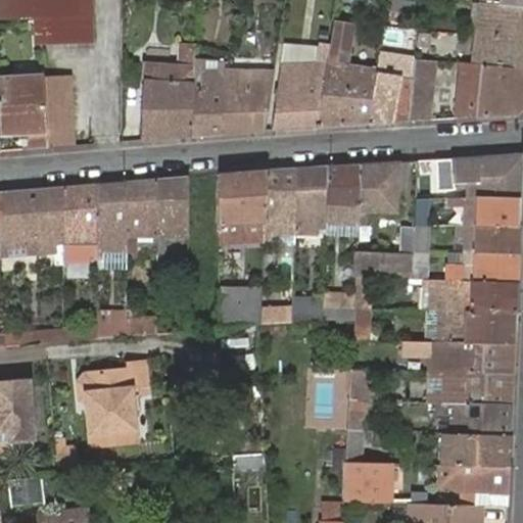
[(0,0),(0,18),(40,19),(42,47),(95,47),(95,18),(94,0),(0,0)]
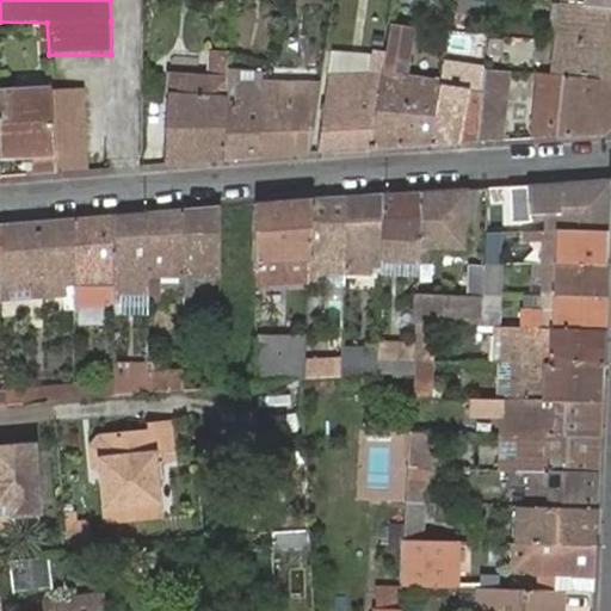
[(548,39),(610,45),(610,8),(574,6),(551,4),(548,39)]
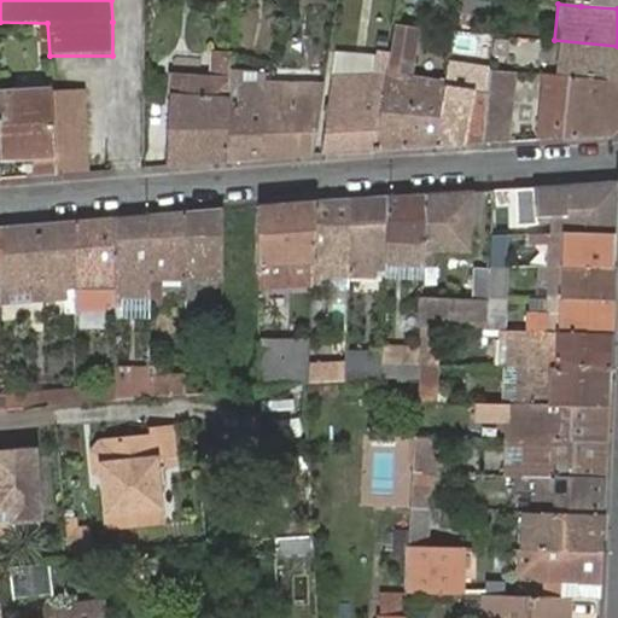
[(377,152),(441,147),(449,82),(410,77),(402,75),(404,62),(413,63),(418,28),(397,25),(392,56),(377,152)]
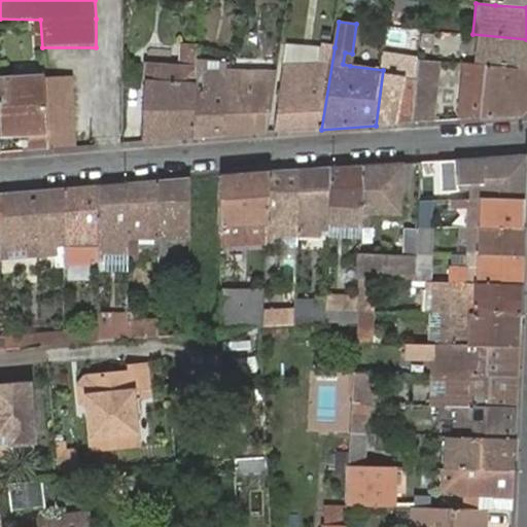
[(478,66),(526,70),(526,39),(472,34),(469,65),(478,66)]
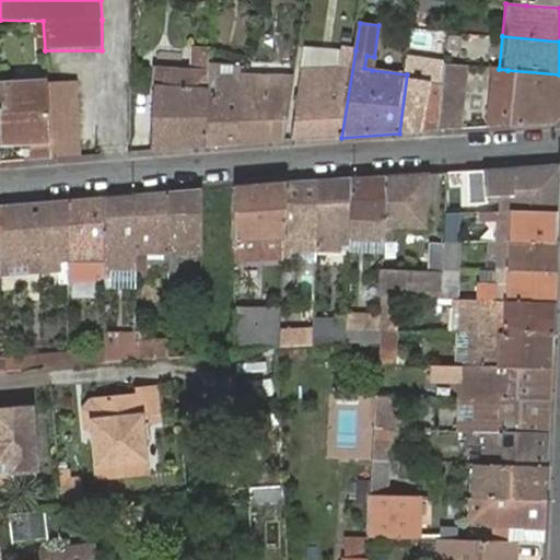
[(211,50),(197,49),(195,72),(158,70),(150,153),(206,149),(209,90),(211,50)]
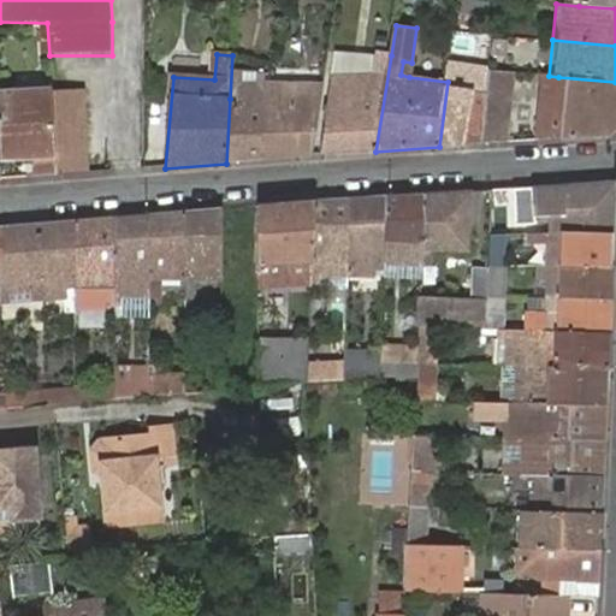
[(324,155),(375,152),(390,61),(377,61),(377,73),(332,78),(323,155),(324,155)]
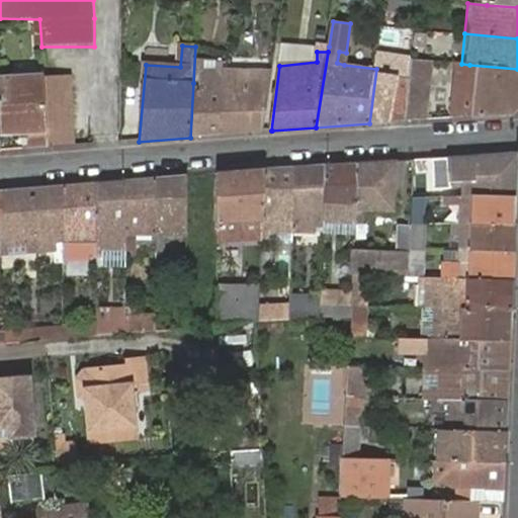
[(282,54),(279,66),(317,62),(317,52),(282,54)]
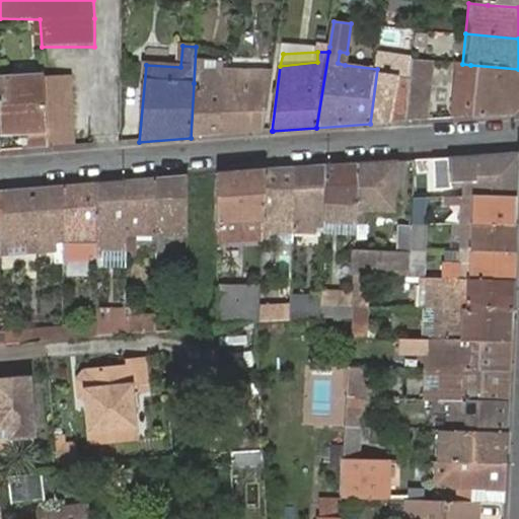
[(347,53),(340,52),(338,63),(345,65),(347,53)]
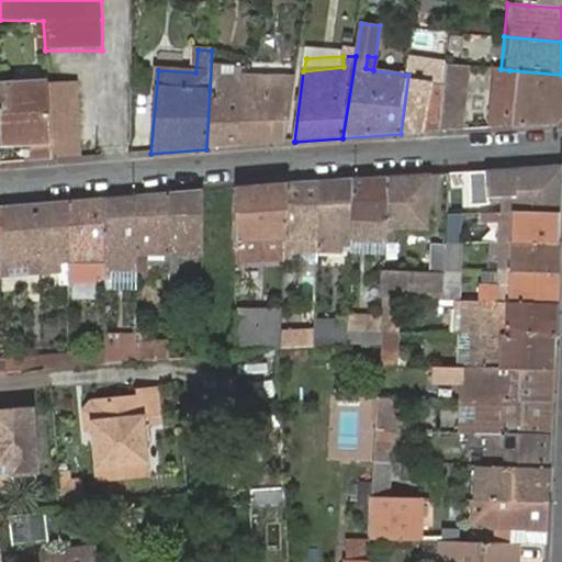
[(401,134),(438,132),(444,85),(434,82),(436,62),(411,59),(408,75),(401,134)]
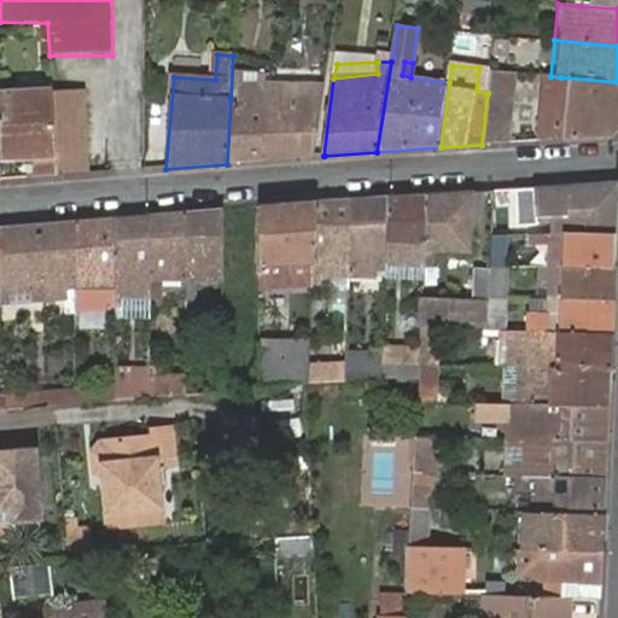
[(477,91),(488,93),(491,69),(479,68),(477,91)]
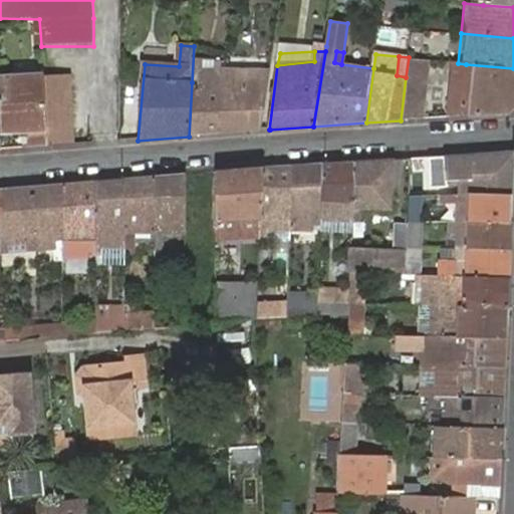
[(410,57),(404,120),(422,119),(429,60),(410,57)]
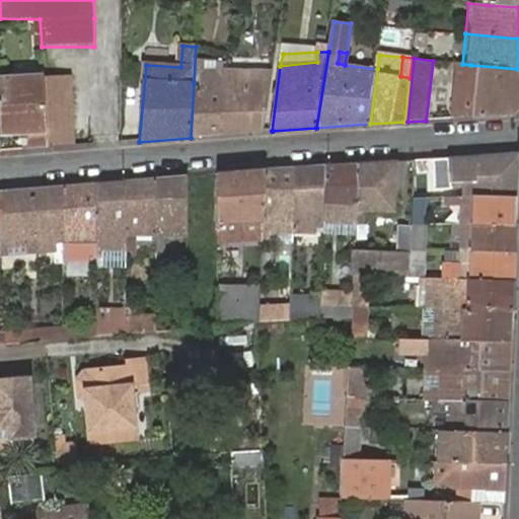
[(456,63),(450,119),(512,115),(518,108),(518,69),(470,65),(462,64),(456,63)]
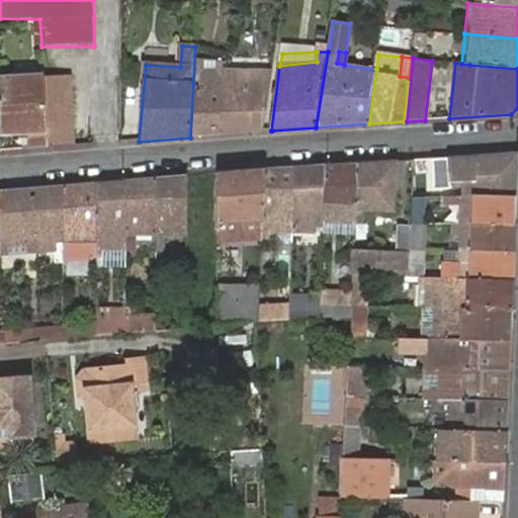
[(224,74),(224,84),(222,135),(252,133),(263,131),(267,107),(273,72),(224,74)]
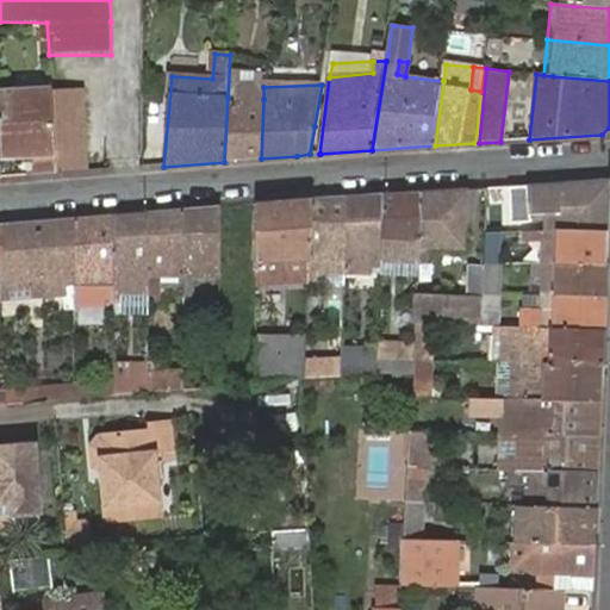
[(0,97),(51,97),(51,95),(50,86),(0,87),(0,97)]
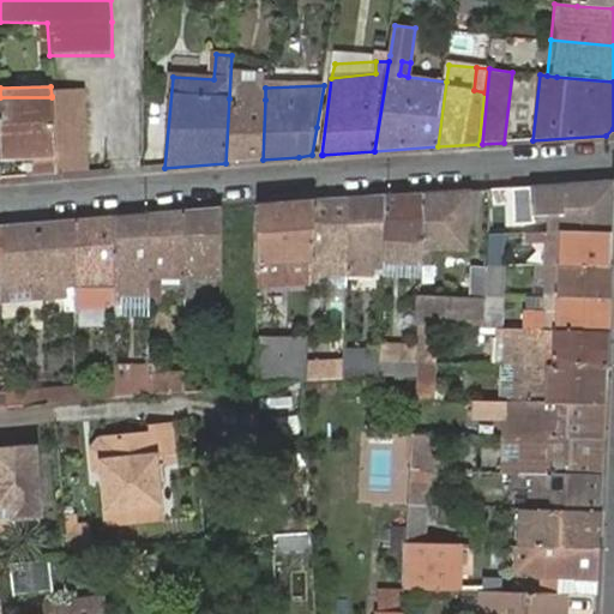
[(56,178),(90,175),(85,94),(52,96),(52,97),(56,178)]
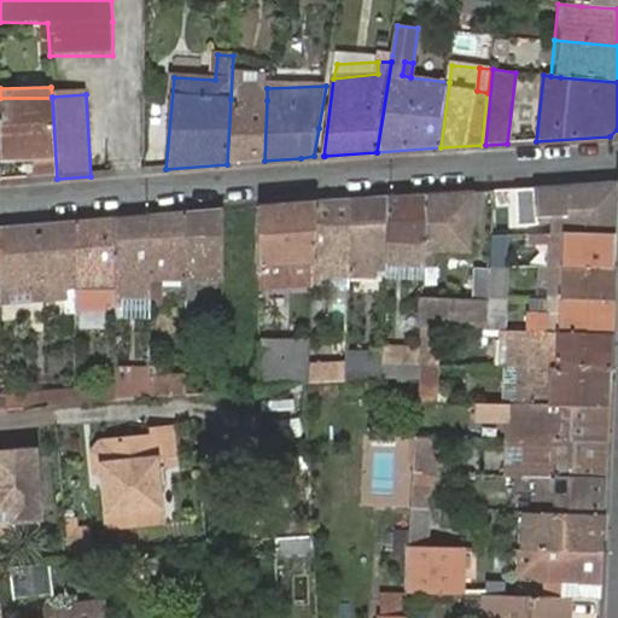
[(31,181),(57,179),(52,98),(0,98),(0,157),(31,157),(31,181)]
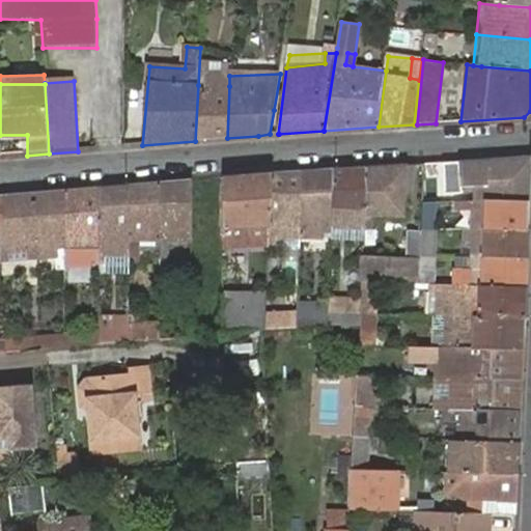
[(229,86),(198,85),(195,141),(227,138),(229,86)]
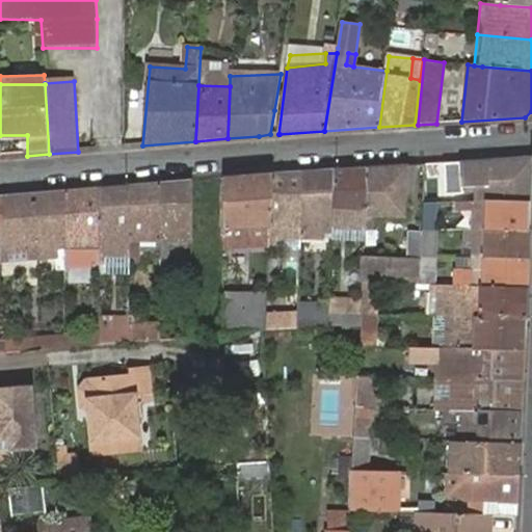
[(461,205),(476,204),(530,202),(531,159),(444,165),(447,194),(461,192),(461,205)]
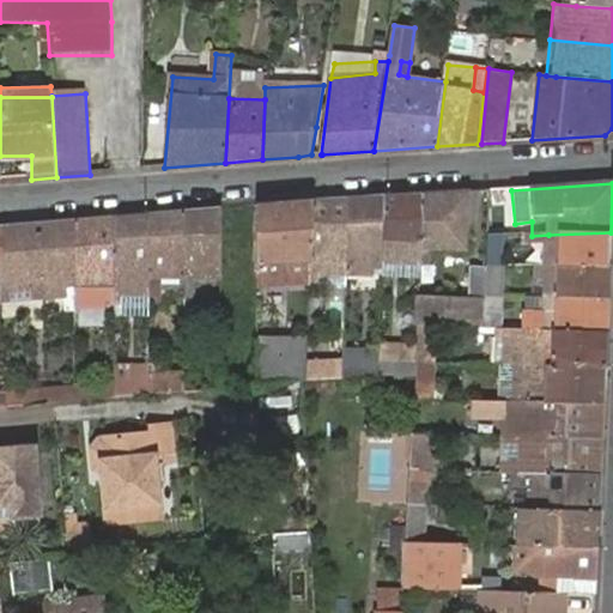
[(467,253),(472,193),(422,196),(418,261),(417,275),(430,277),(432,252),(467,253)]
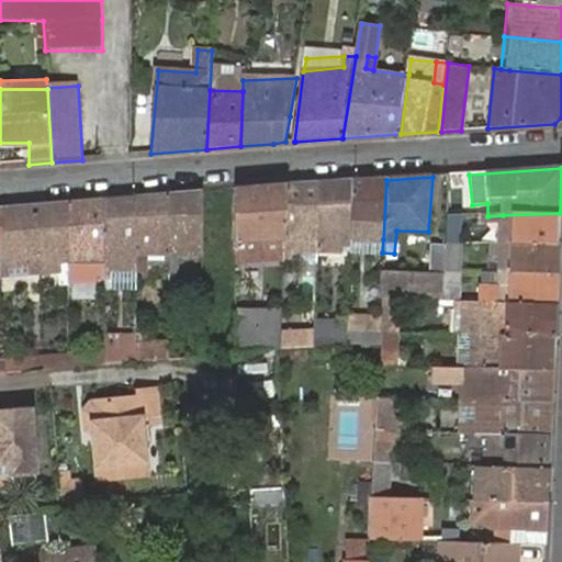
[(349,240),(383,239),(386,180),(352,182),(349,240)]
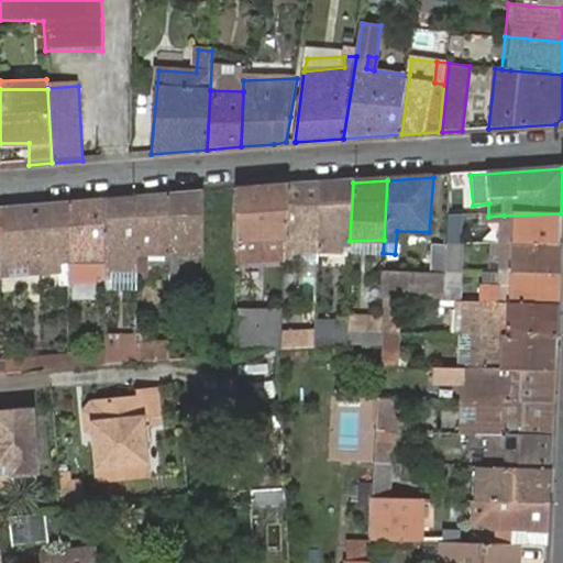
[(317,243),(350,241),(353,183),(321,185),(317,243)]
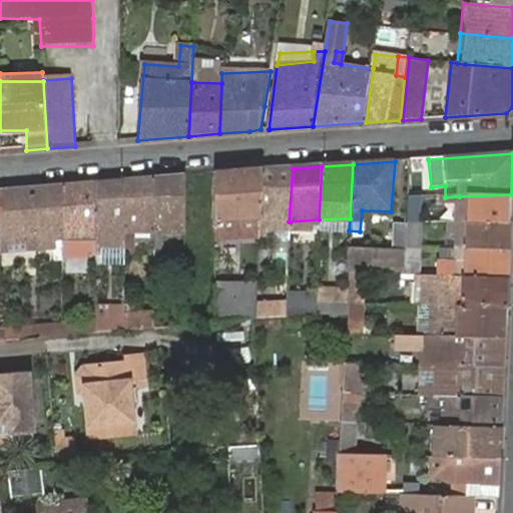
[(289,230),(289,221),(293,168),(262,170),(259,230),(289,230)]
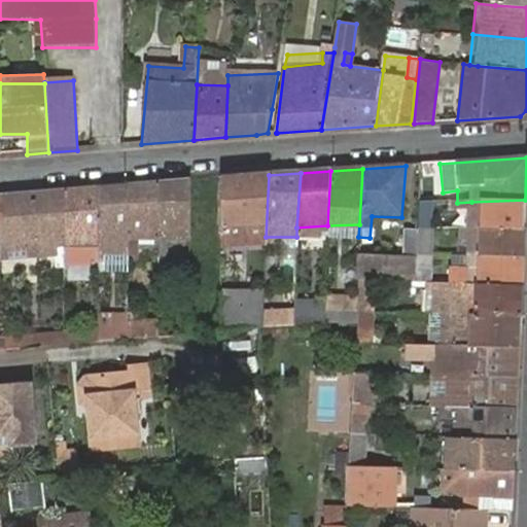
[(220,235),(220,249),(260,248),(259,241),(266,240),(266,237),(269,175),(221,179),(220,235)]
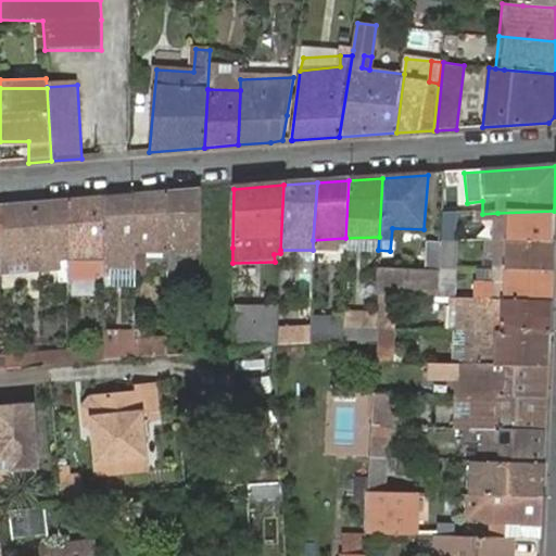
[(166,253),(166,272),(176,272),(176,252),(199,253),(199,249),(200,191),(167,194),(166,253)]
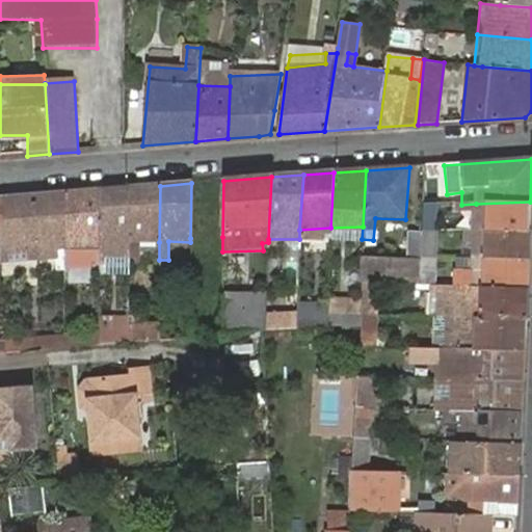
[(160,186),(130,188),(129,259),(138,259),(137,241),(159,242),(160,186)]
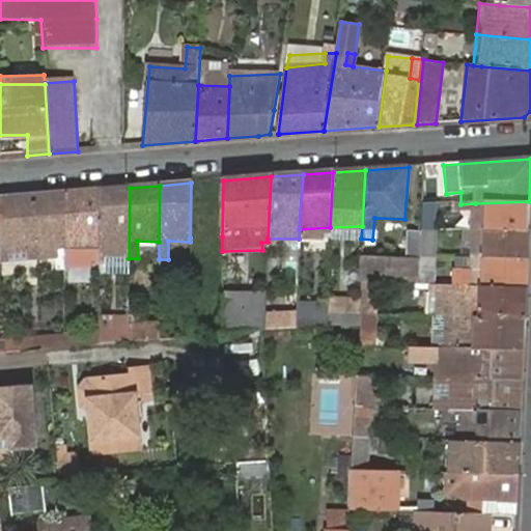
[(98,262),(129,260),(129,258),(130,188),(98,191),(98,262)]
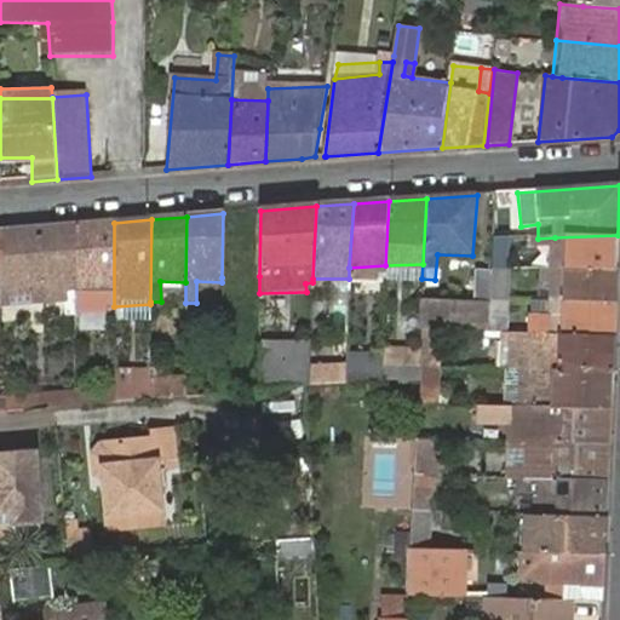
[(114,223),(78,225),(75,310),(114,308),(114,306),(114,223)]
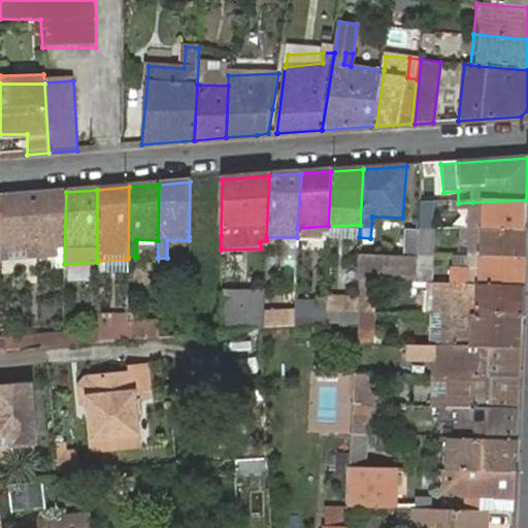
[(66,192),(2,197),(0,235),(0,254),(40,250),(41,258),(58,257),(58,269),(65,269),(64,264),(66,192)]
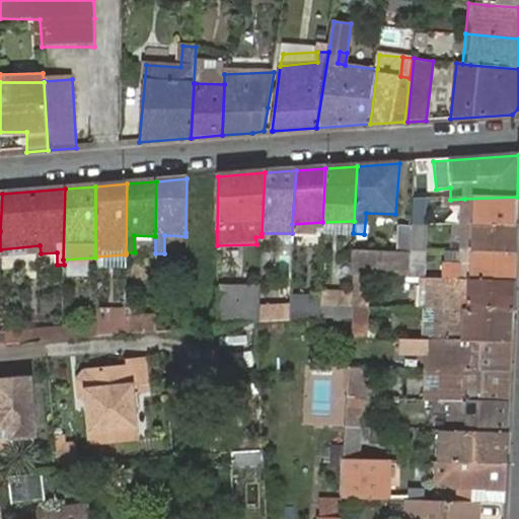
[(464,199),(464,225),(516,225),(517,197),(464,199)]
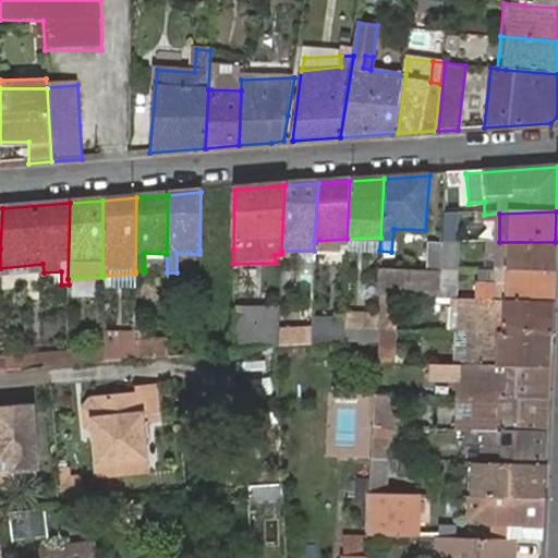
[(443,242),(458,242),(458,216),(444,216),(443,242)]
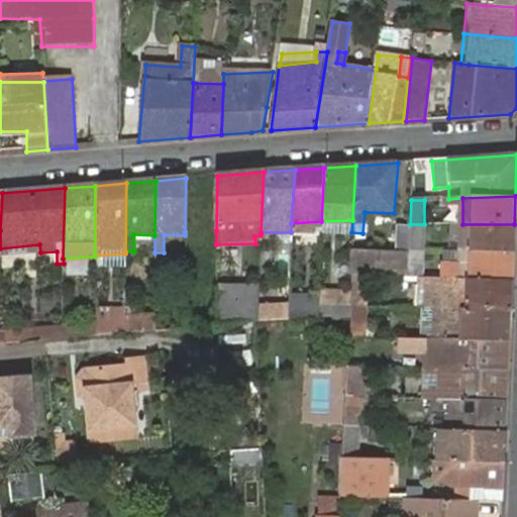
[(427,250),(428,224),(424,224),(410,224),(410,228),(409,250),(427,250)]
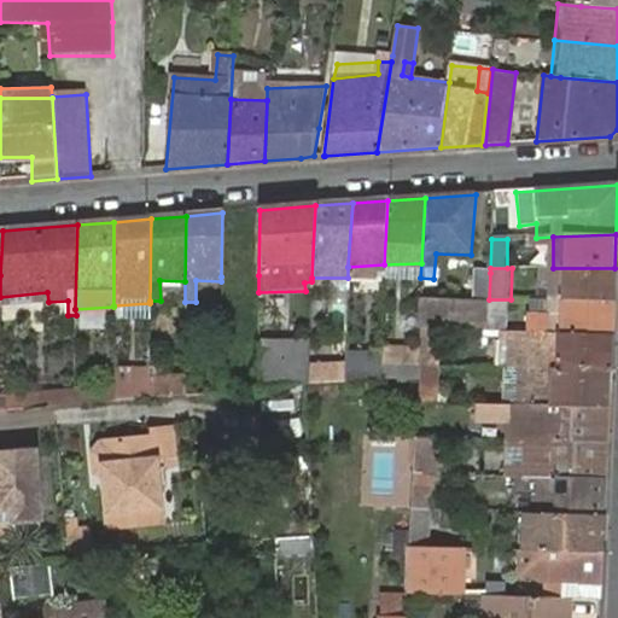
[(553,268),(531,268),(530,301),(612,302),(614,268),(553,268)]
